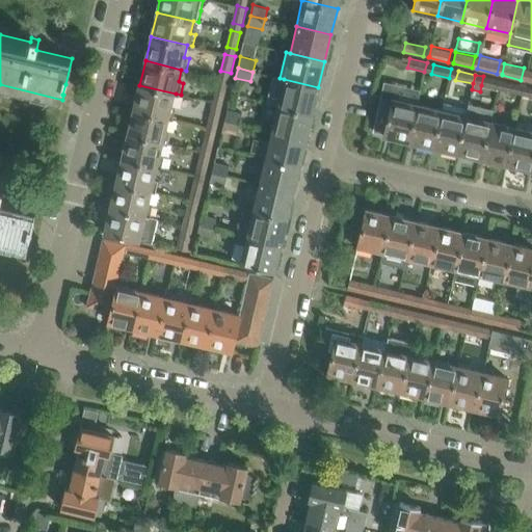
[(224,98),(229,81),(219,78),(215,96),(224,98)]
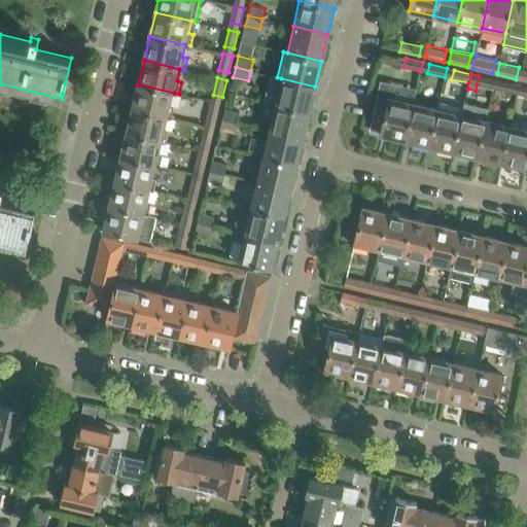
[(309,112),(315,86),(281,78),(275,104),(309,112)]
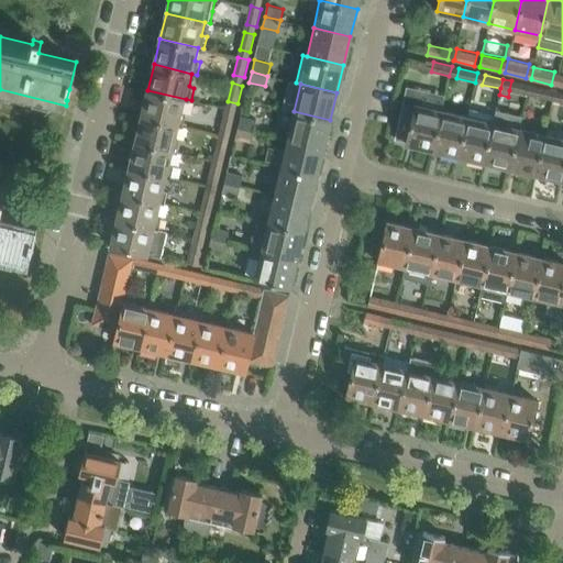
[(536,87),(533,97),(552,101),(554,91),(536,87)]
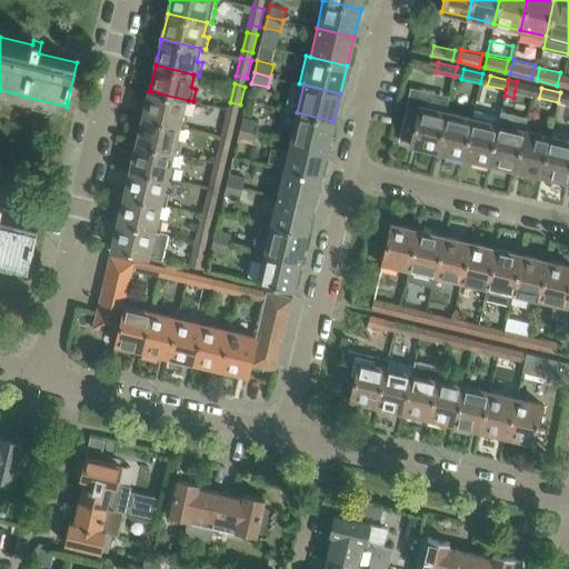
[(149,91),(143,117),(181,126),(187,127),(190,115),(185,113),(188,100),(149,91)]
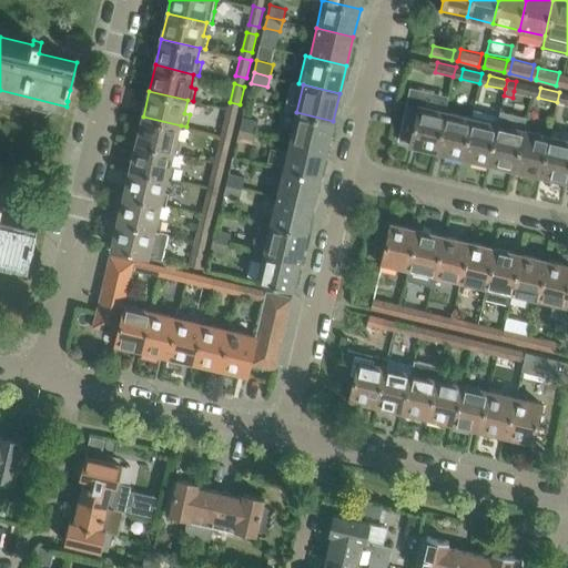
[(436,149),(445,112),(407,103),(397,140),(409,142),(409,143),(419,145),(418,150),(436,153),(436,149)]
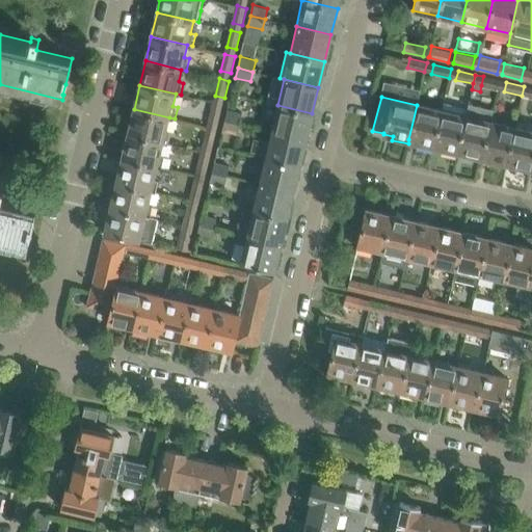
[(441,111),(432,145),(433,145),(442,148),(441,152),(456,155),(457,152),(466,116),(468,108),(443,102),(441,111)]
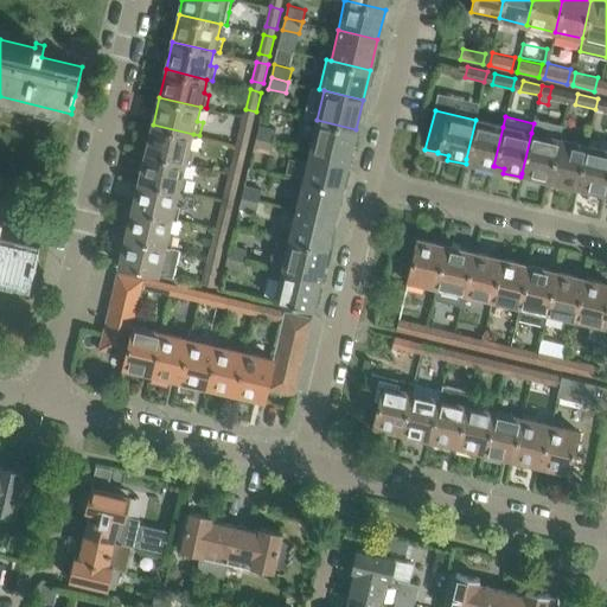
[(250,139),(255,120),(243,117),(238,136),(250,139)]
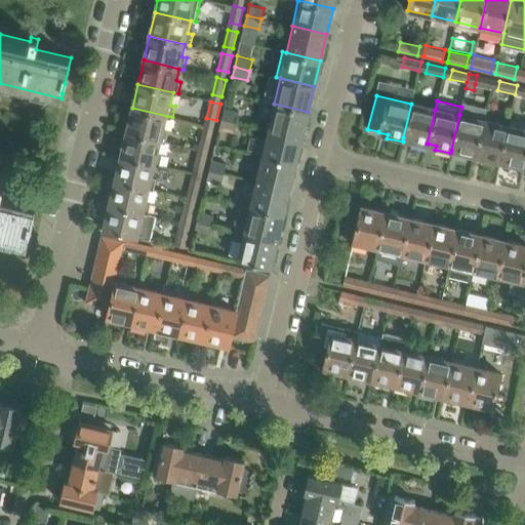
[(484,118),(485,119),(487,107),(462,102),(461,107),(459,115),(451,150),(459,152),(458,155),(475,159),(476,155),(475,155),(484,118)]
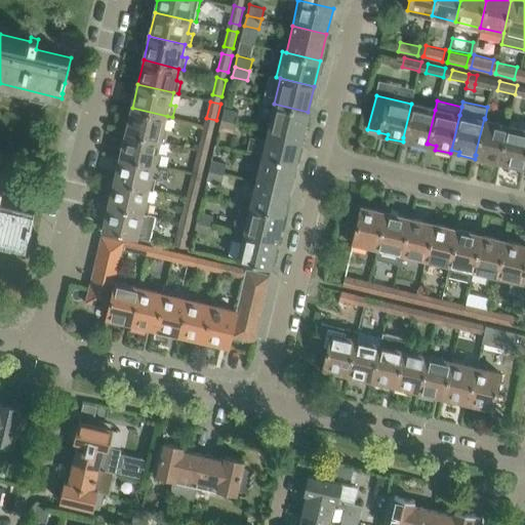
[(301,137),(308,112),(274,104),(268,129),(301,137)]
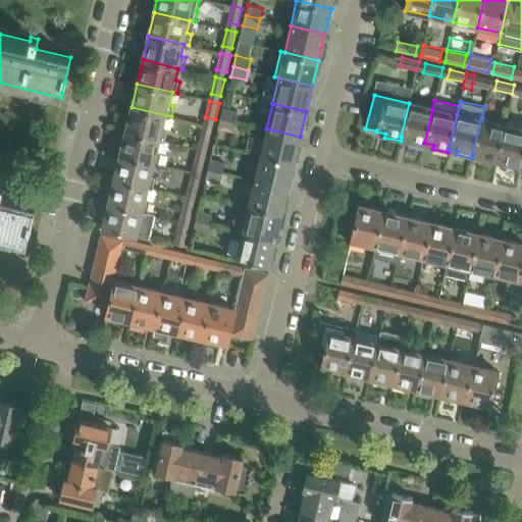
[(424,143),(432,109),(409,103),(401,137),(410,139),(409,143),(424,147),(425,143),(424,143)]
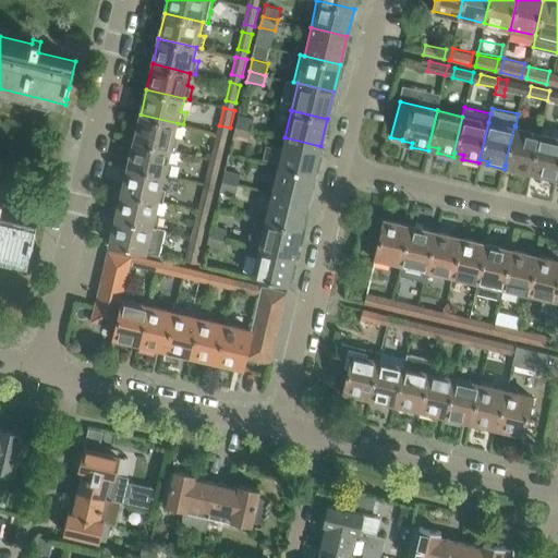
[(255,118),(239,113),(237,126),(252,130),(255,118)]
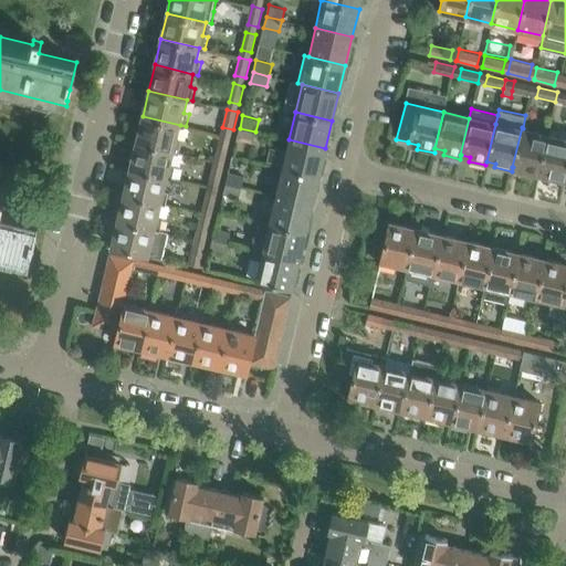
[(143,116),(136,142),(175,152),(179,153),(182,139),(177,138),(180,125),(143,116)]
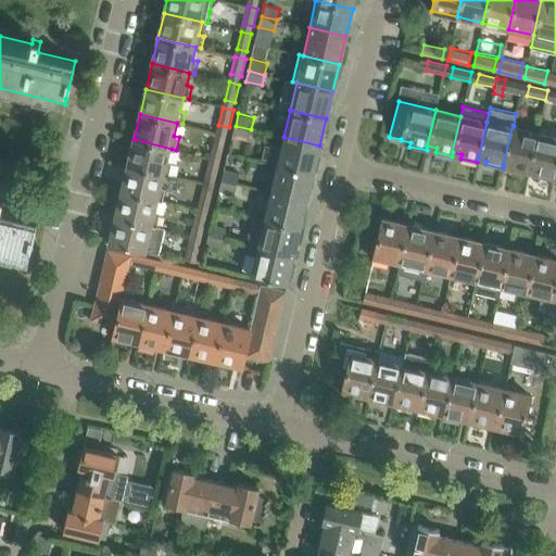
[(538,131),(514,126),(513,125),(503,164),(504,164),(512,166),(512,169),(528,174),(529,171),(529,169),(538,131)]
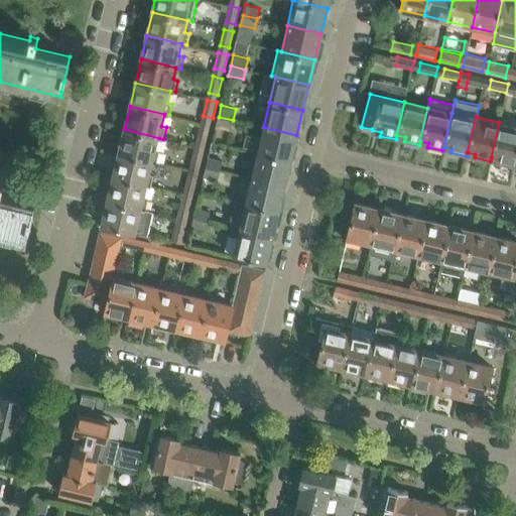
[(231,129),(233,120),(219,117),(216,126),(231,129)]
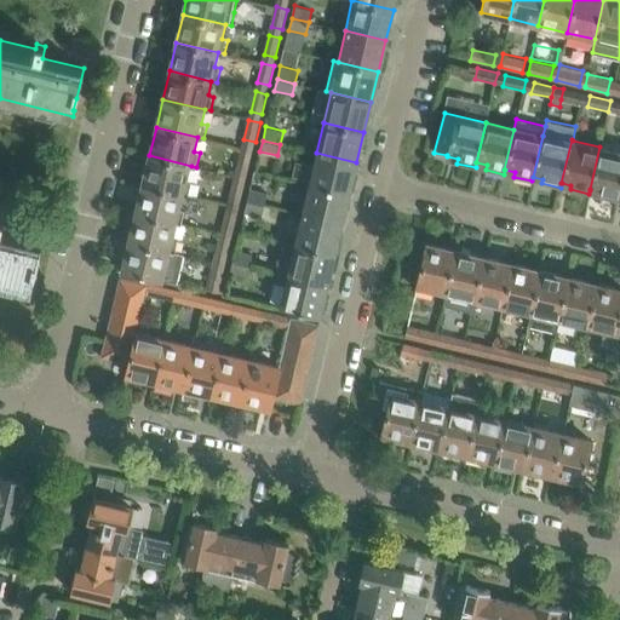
[(618,196),(619,187),(619,151),(600,147),(590,189),(590,190),(600,193),(598,196),(616,201),(619,196),(618,196)]
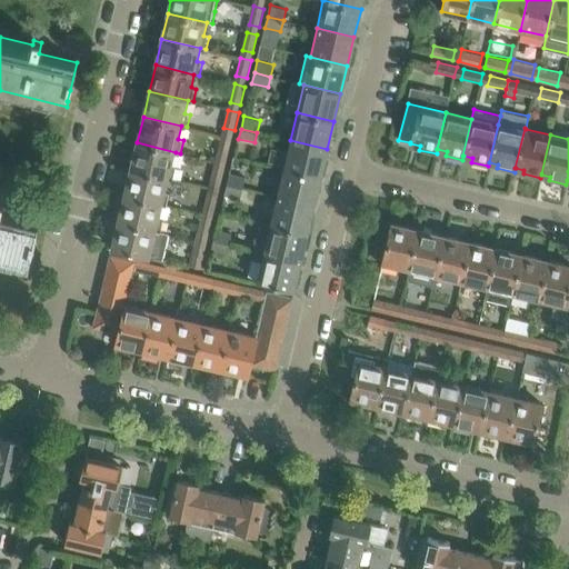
[(228,156),(232,138),(222,136),(218,153),(228,156)]
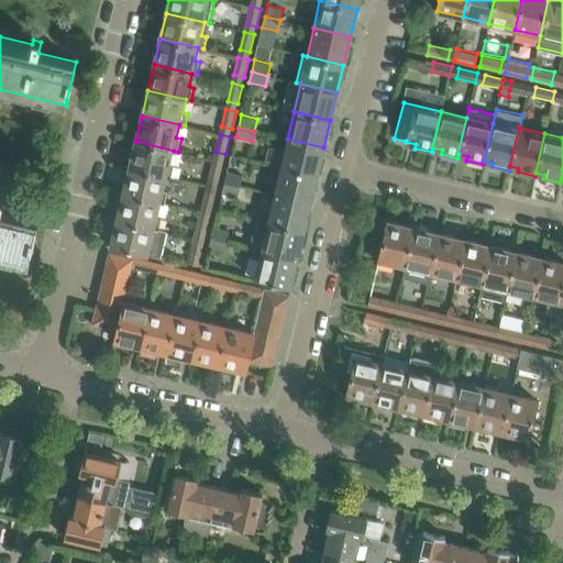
[(317,176),(323,147),(287,139),(280,167),(317,176)]
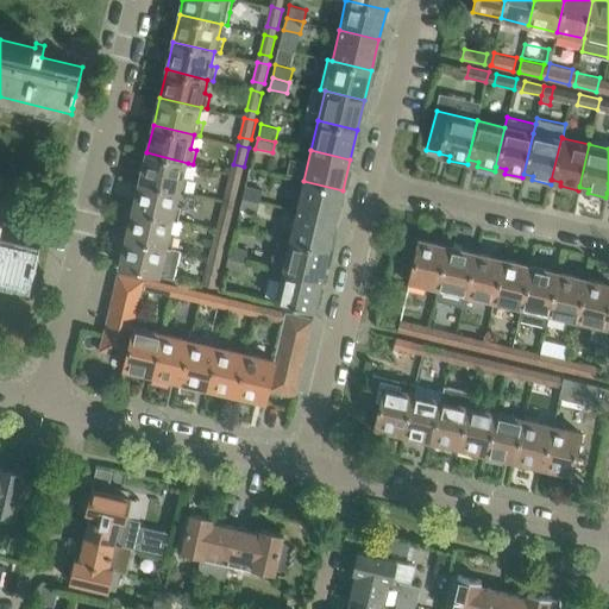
[(146,152),(140,181),(181,190),(187,192),(190,177),(184,176),(188,163),(146,152)]
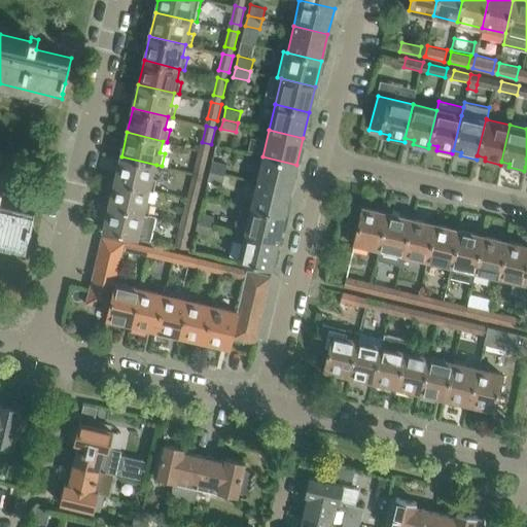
[(205,169),(209,151),(200,149),(196,167),(205,169)]
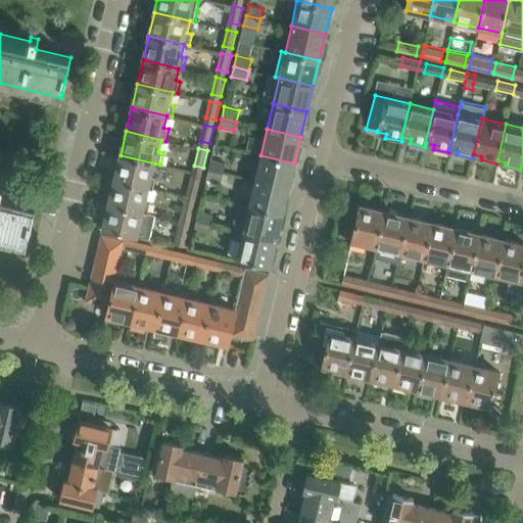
[(121,155),(114,179),(149,187),(154,188),(157,177),(152,176),(155,163),(121,155)]
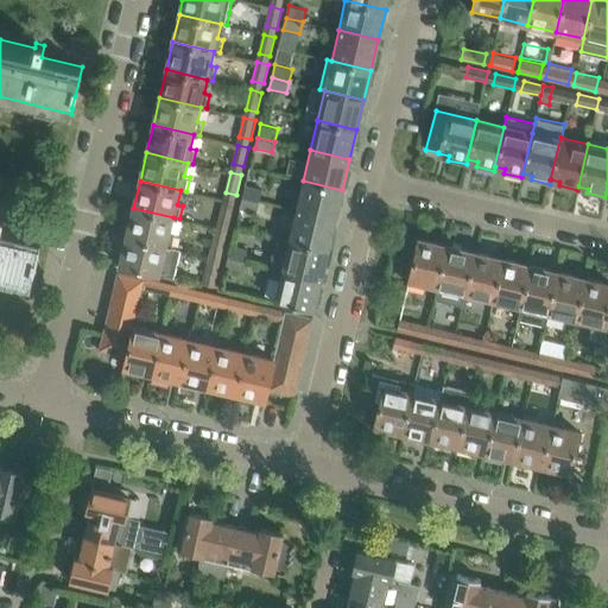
[(335,220),(342,190),(303,181),(296,210),(335,220)]
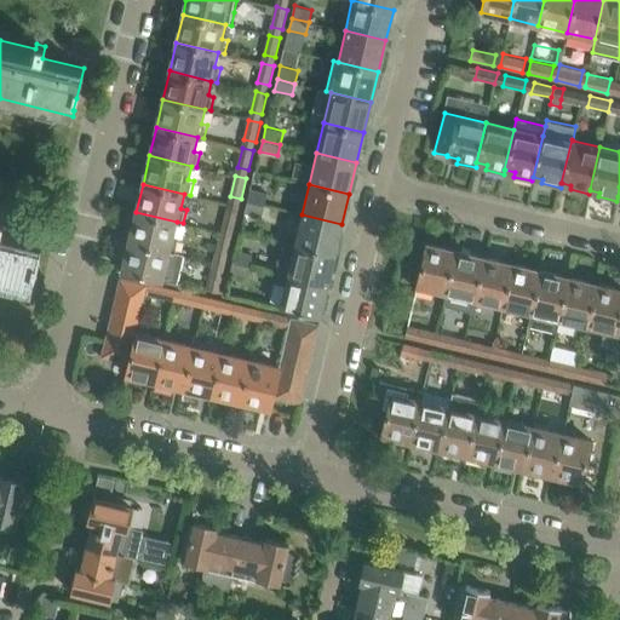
[(268,191),(251,188),(247,201),(265,206),(268,191)]
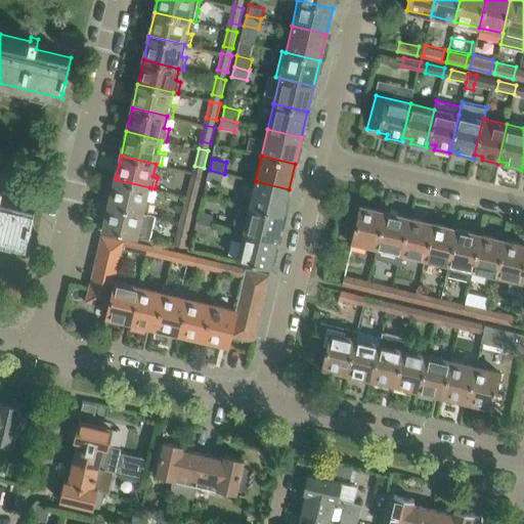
[(221,183),(224,174),(209,170),(207,179),(221,183)]
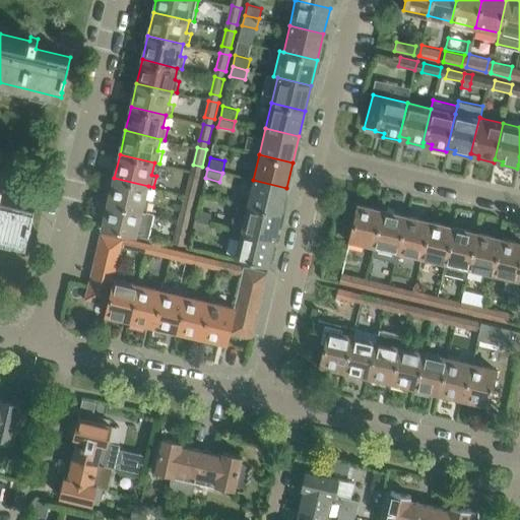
[(197,190),(201,174),(191,172),(187,188),(197,190)]
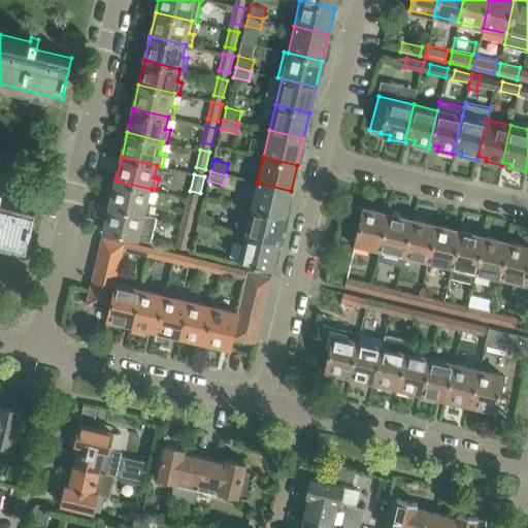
[(149,201),(151,189),(116,180),(110,204),(151,215),(151,213),(153,202),(149,201)]
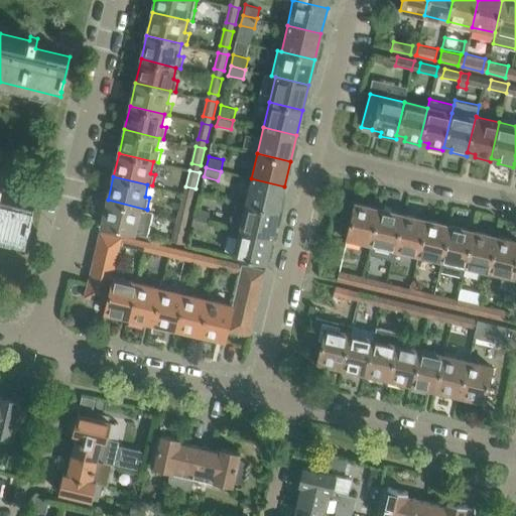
[(278,212),(284,186),(251,178),(245,203),(245,204),(278,212)]
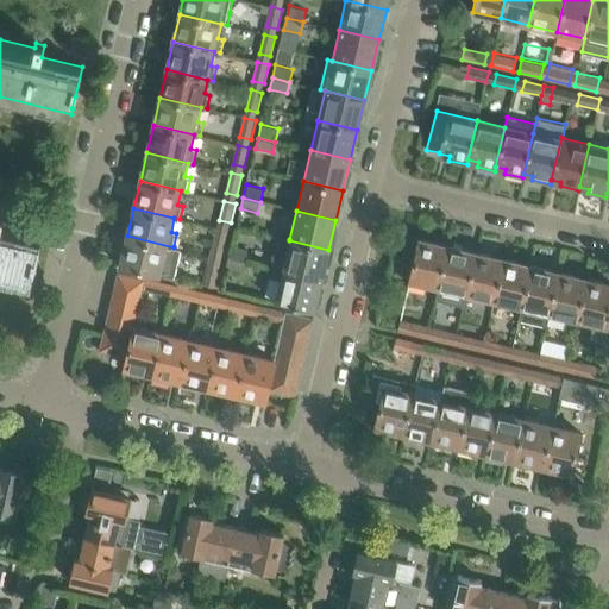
[(35,268),(42,238),(0,228),(4,218),(0,215),(0,278),(31,286),(32,280),(31,280),(33,268),(35,268)]
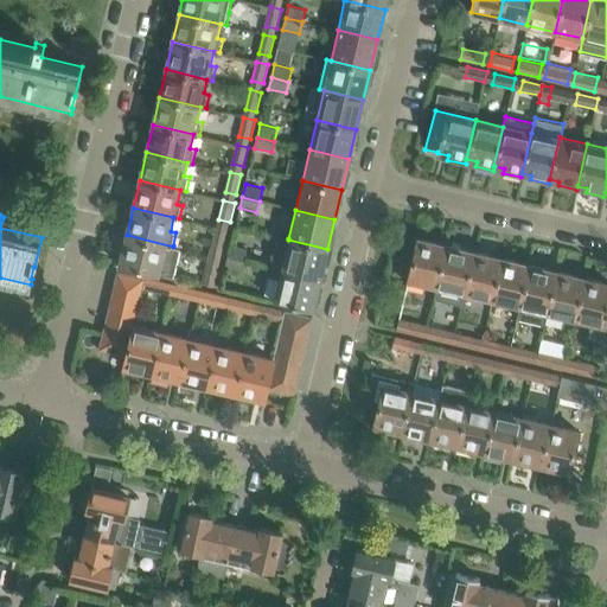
[(223,249),(228,230),(217,228),(212,247),(223,249)]
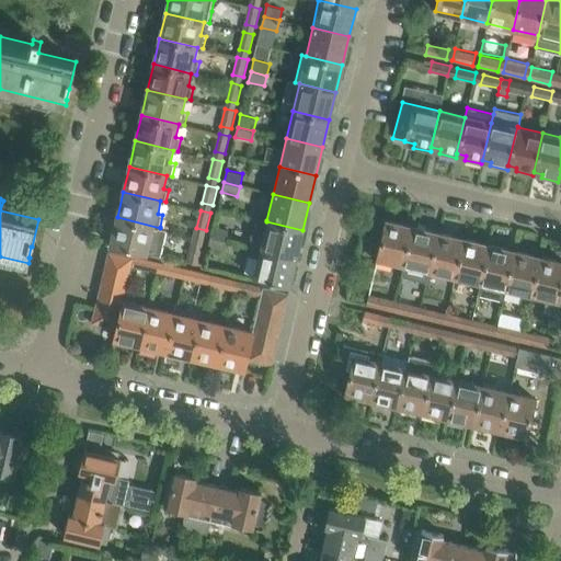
[(160,255),(167,229),(160,227),(160,228),(117,217),(111,243),(160,255)]
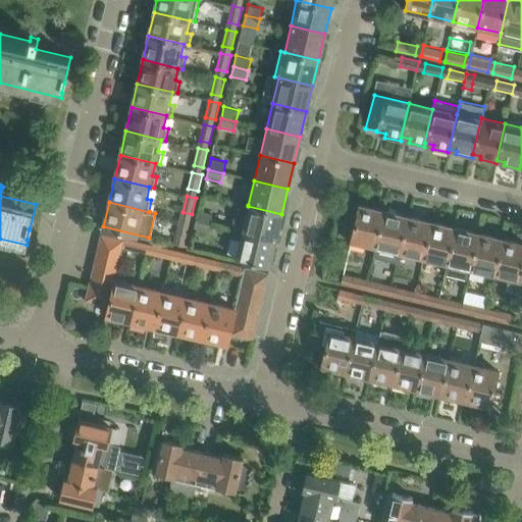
[(248,206),(248,205),(238,202),(231,228),(242,230),(242,231),(275,240),(281,214),(248,206)]
